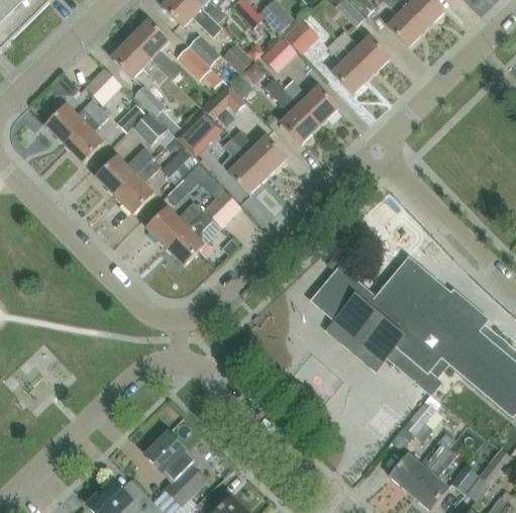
[(0,48),(49,0),(0,0),(0,48)]
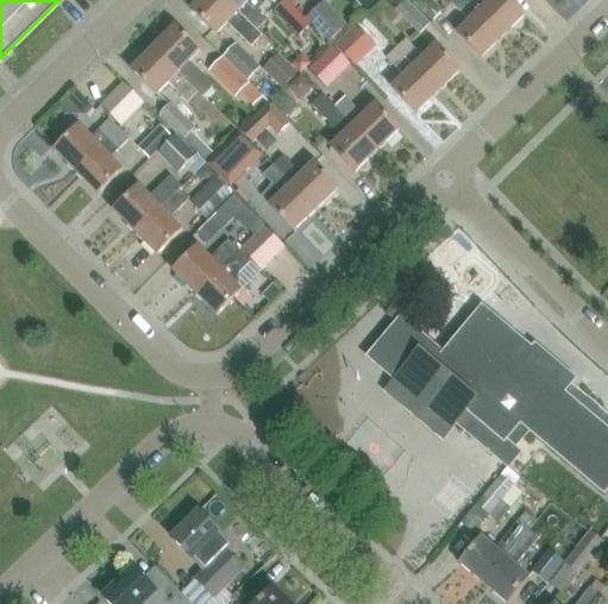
[(214,30),(226,19),(250,43),(261,33),(255,27),(225,0),(196,0),(190,6),(214,30)]
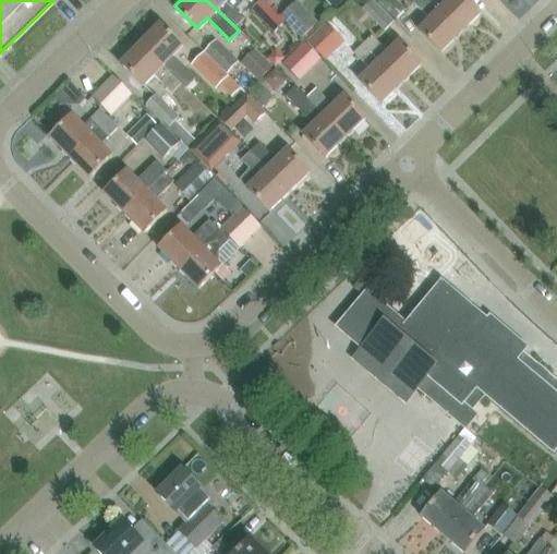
[(206,0),(233,25),(241,17),(223,0),(206,0)]
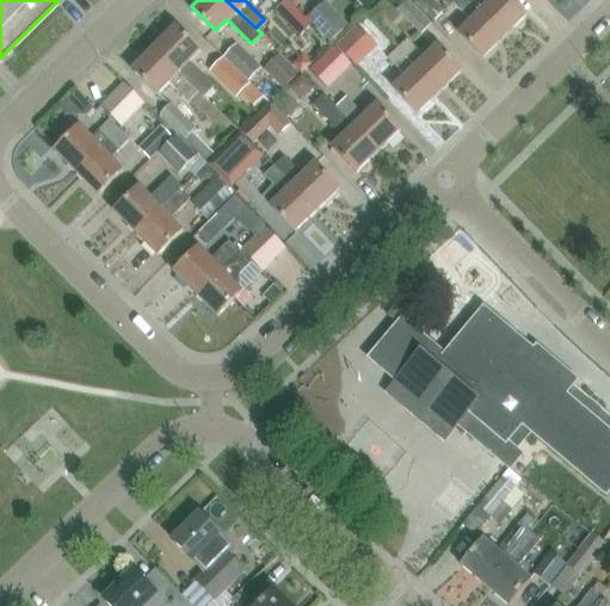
[(283,0),(276,7),(300,32),(310,22),(290,0),(283,0)]
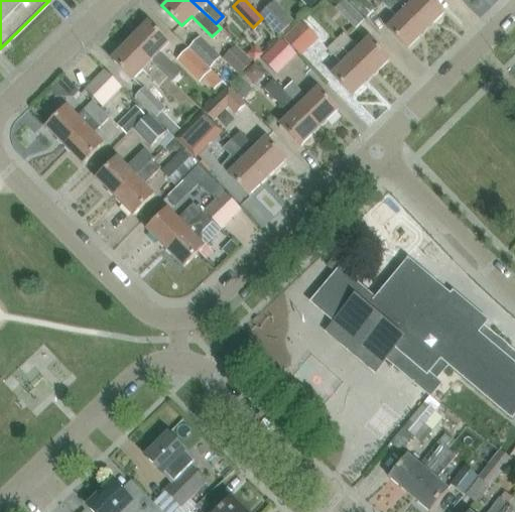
[(281,30),(292,19),(273,0),(262,11),(281,30)]
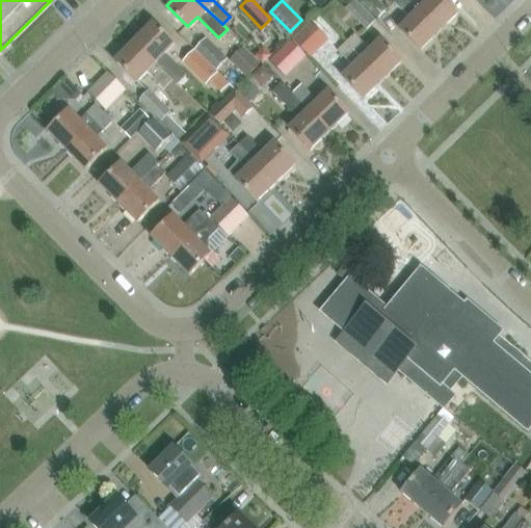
[(363,26),(373,17),(356,0),(350,0),(344,6),(363,26)]
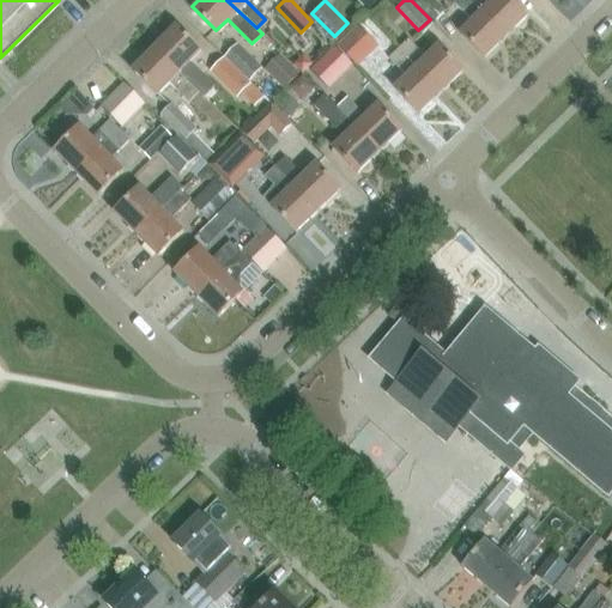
[(416,0),(434,19),(446,8),(437,0),(416,0)]
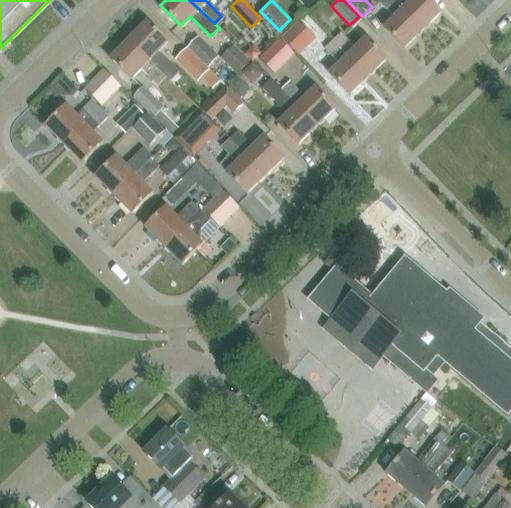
[(403,45),(422,27),(402,6),(402,7),(395,0),(380,0),(394,15),(383,25),(403,45)]
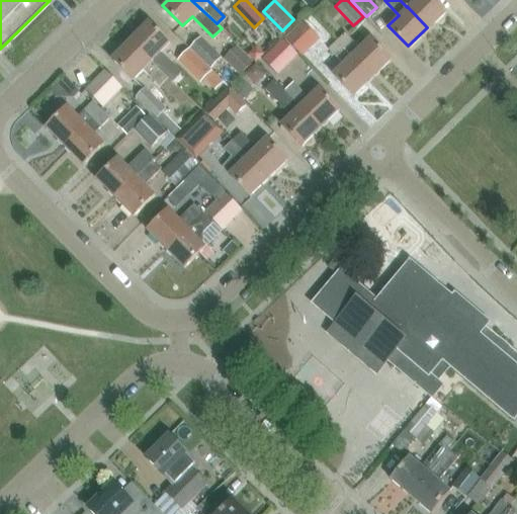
[(407,7),(407,6),(427,27),(445,9),(435,0),(400,0),(407,7)]
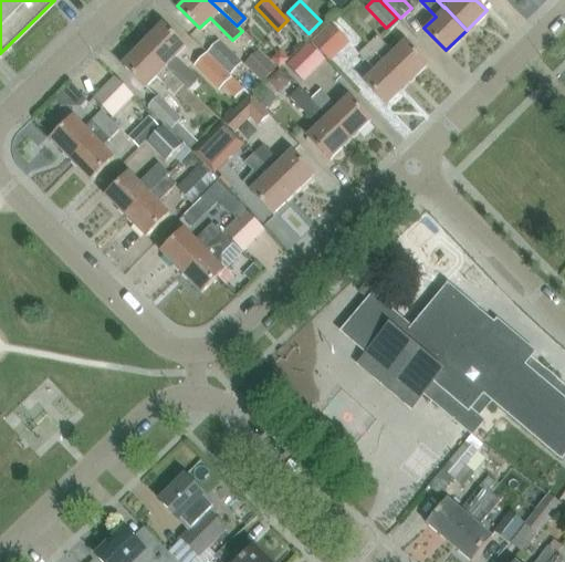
[(310,39),(328,59),(347,40),(328,20),(310,39)]
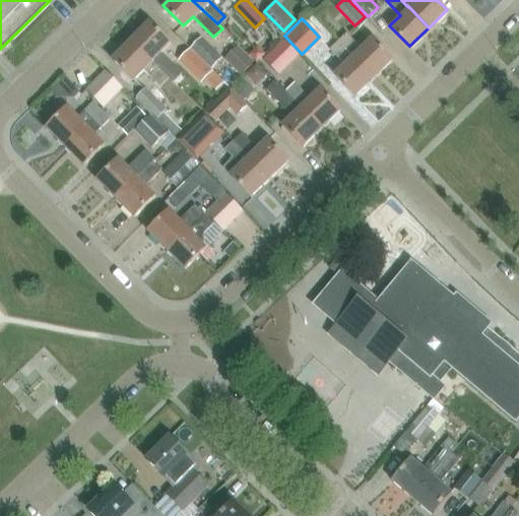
[(129,40),(150,60),(167,75),(175,67),(166,59),(167,58),(159,51),(169,41),(148,20),(129,40)]
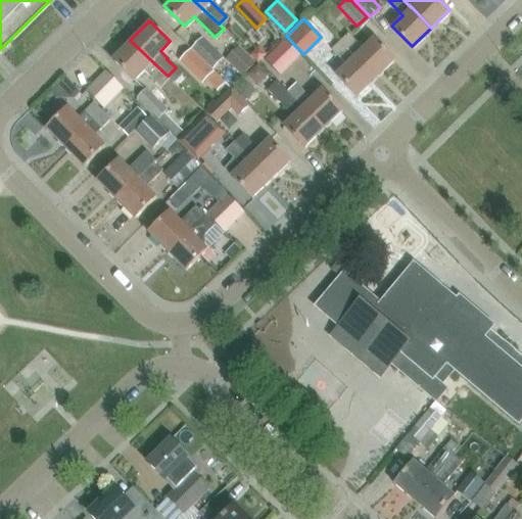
[(347,31),(339,39),(347,47),(356,40),(347,31)]
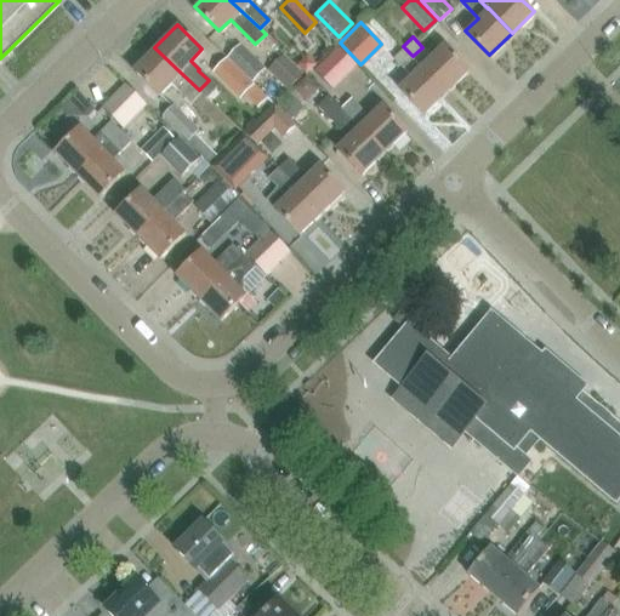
[(250,78),(262,66),(240,43),(227,55),(250,78)]
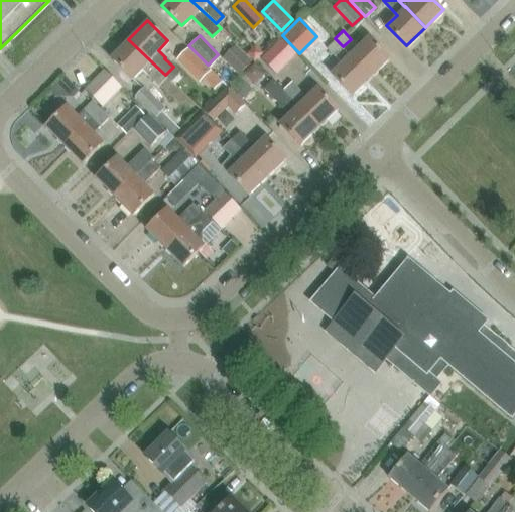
[(276,73),(296,52),(280,36),(260,56),(276,73)]
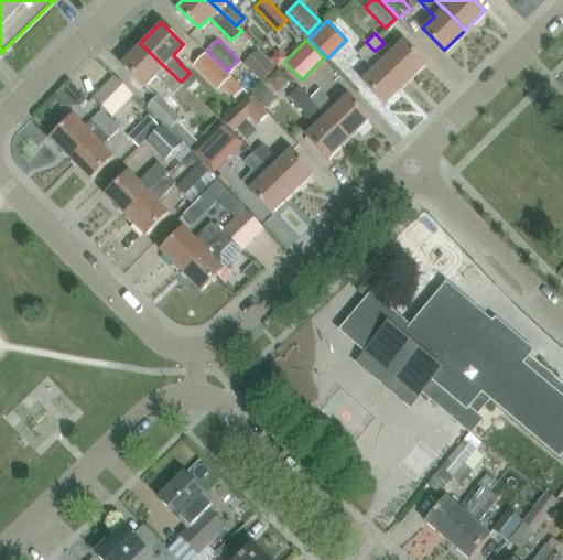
[(390,51),(383,43),(375,51),(382,58),(404,82),(425,62),(403,40),(390,51)]
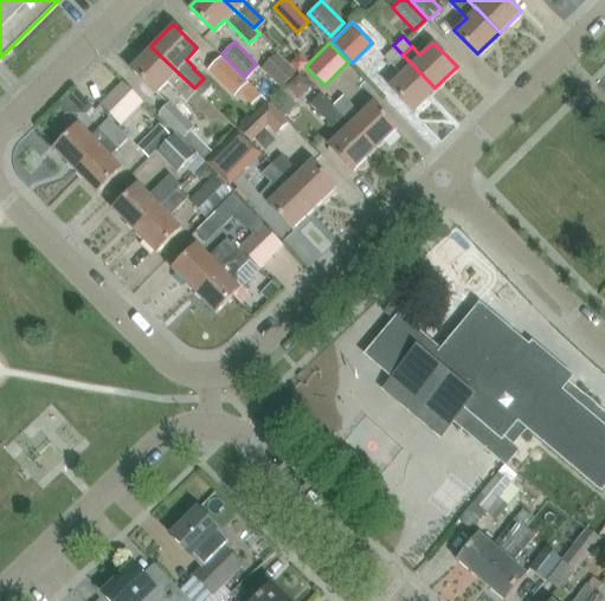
[(384,55),(392,64),(403,55),(393,45),(384,55)]
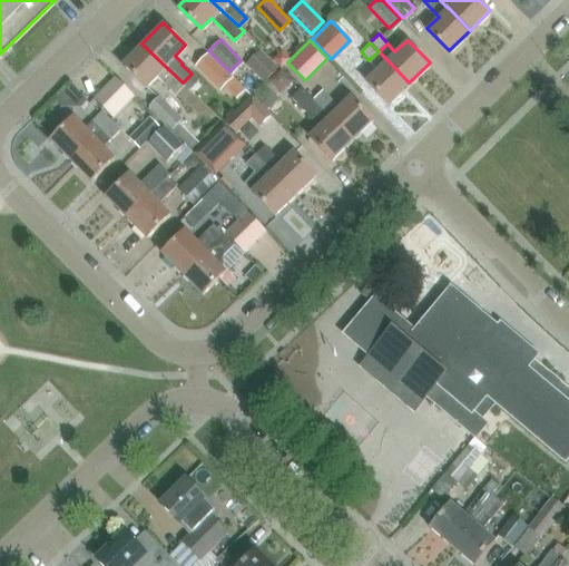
[(165,66),(141,44),(123,62),(146,86),(157,74),(175,90),(183,83),(165,66)]
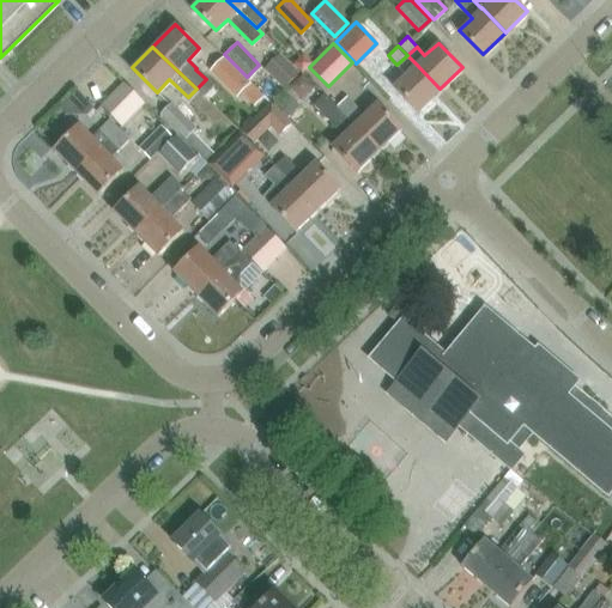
[(303,52),(292,61),(301,71),(311,61),(303,52)]
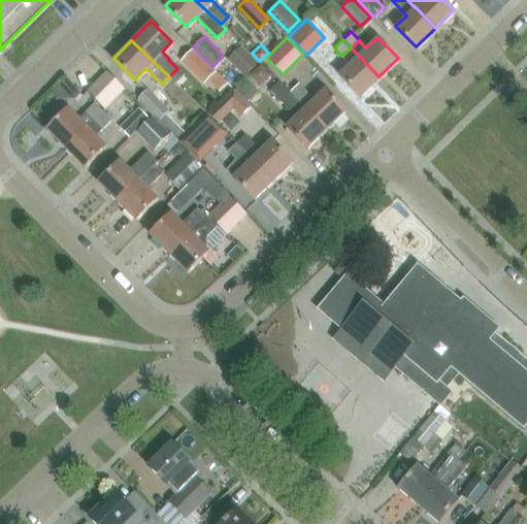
[(358,55),(351,47),(341,56),(350,63),(339,73),(360,95),(379,76),(358,55)]
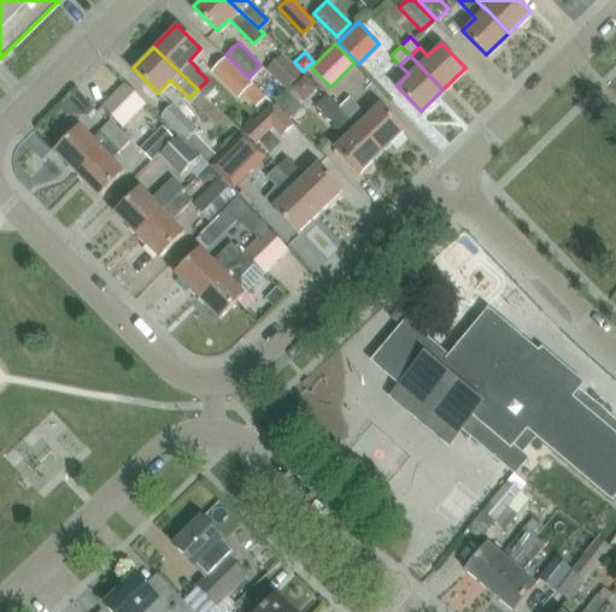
[(287,57),(271,74),(285,87),(300,70),(287,57)]
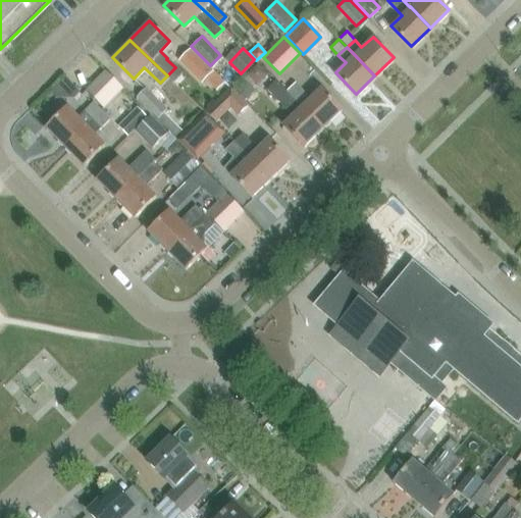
[(202,79),(210,70),(189,49),(180,57),(202,79)]
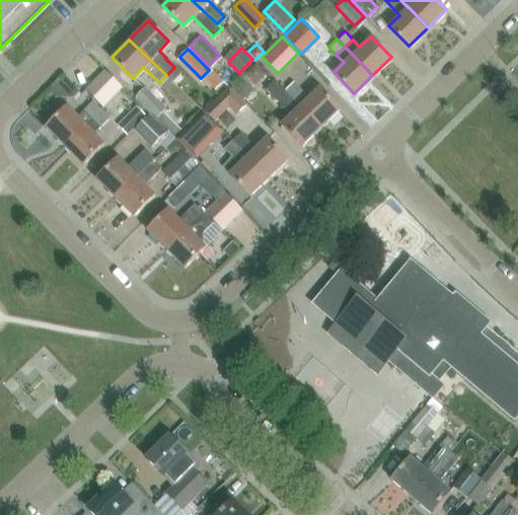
[(260,59),(248,70),(261,81),(271,71),(260,59)]
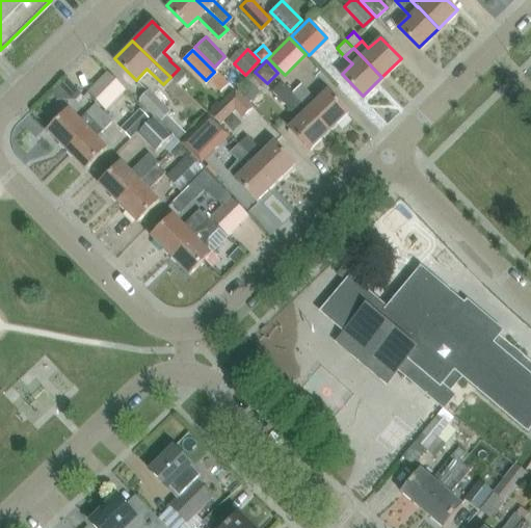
[(104,107),(125,86),(106,69),(85,89),(104,107)]
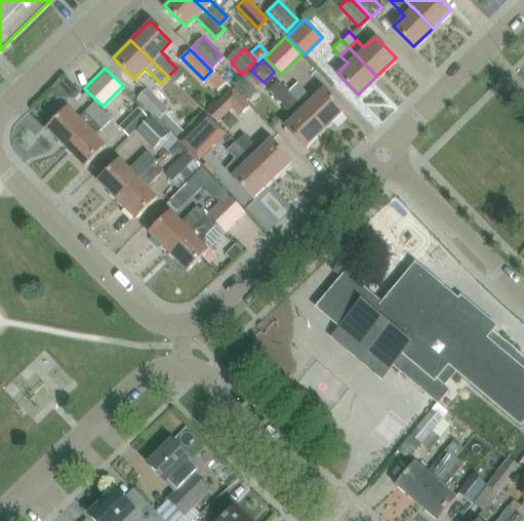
[(288,89),(278,79),(269,87),(293,114),(284,123),(305,145),(324,126),(288,89)]
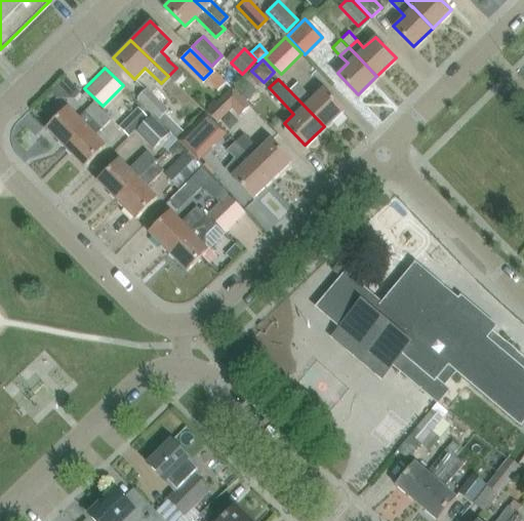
[(296,82),(288,89),(324,126),(343,109),(322,87),(312,97),(296,82)]
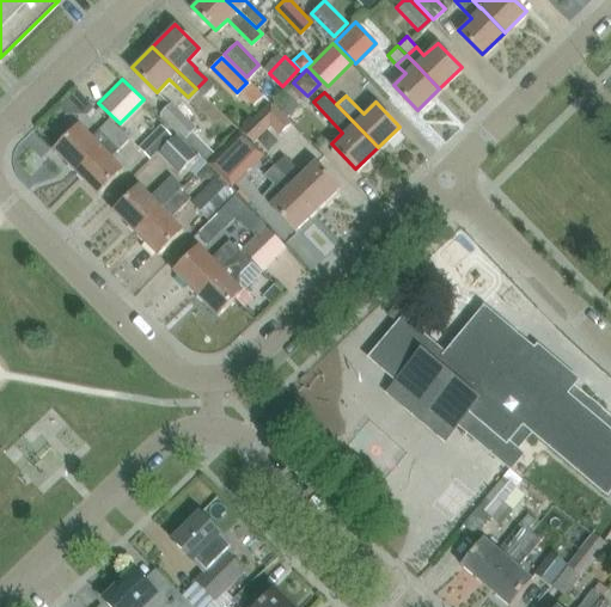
[(191,129),(194,126),(169,102),(159,112),(184,136),(191,129)]
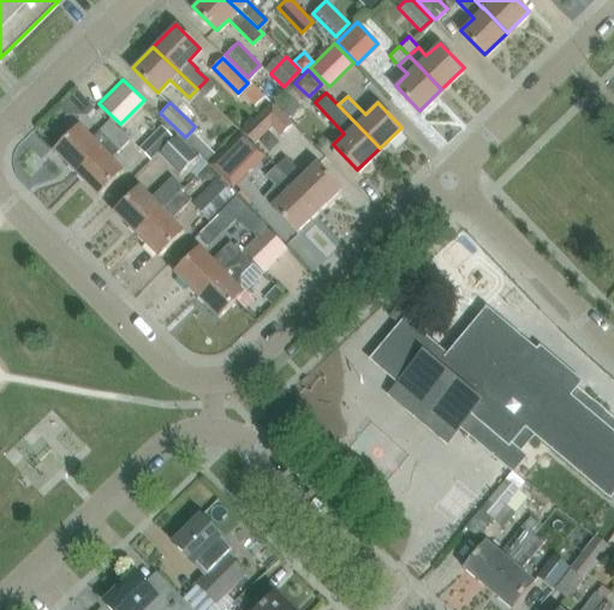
[(273,102),(245,129),(256,141),(272,125),(280,132),(292,121),(273,102)]
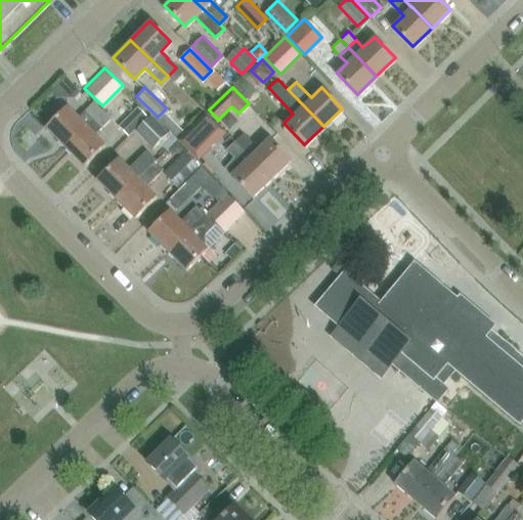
[(86,126),(93,118),(101,110),(93,101),(78,117),(68,106),(46,127),(66,146),(86,126)]
